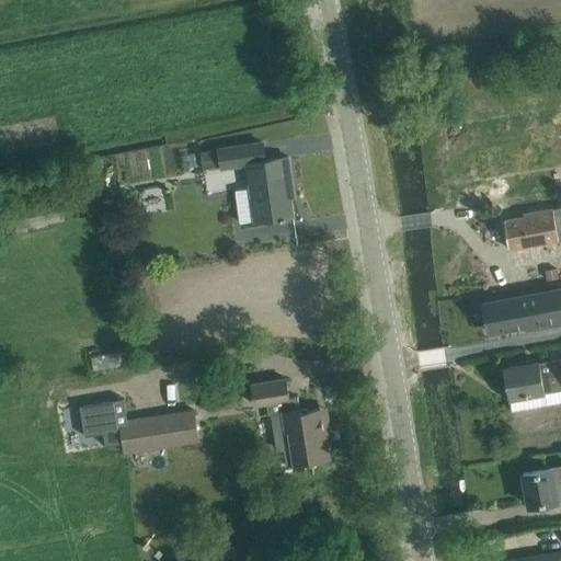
[(49,125),(0,134),(0,155),(0,157),(53,147),(49,125)]
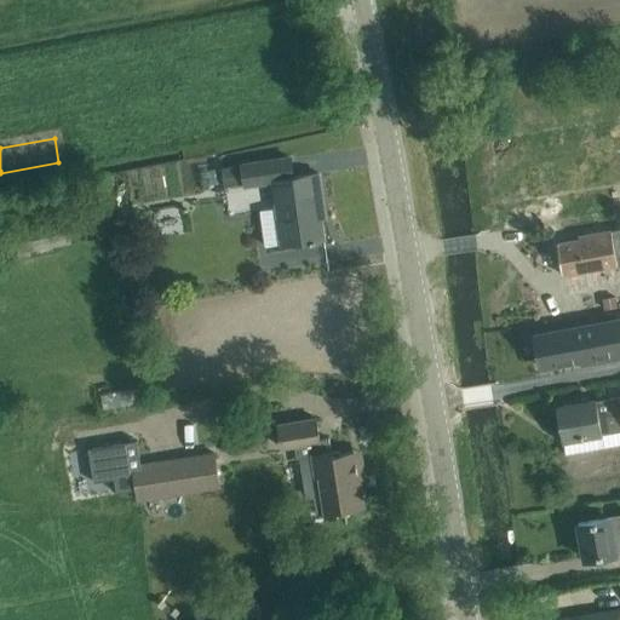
[(323,239),(319,205),(322,204),(319,173),(293,177),(291,158),(223,168),(225,188),(275,181),(279,208),(260,211),(265,246),(283,244),(283,245),(323,239)]
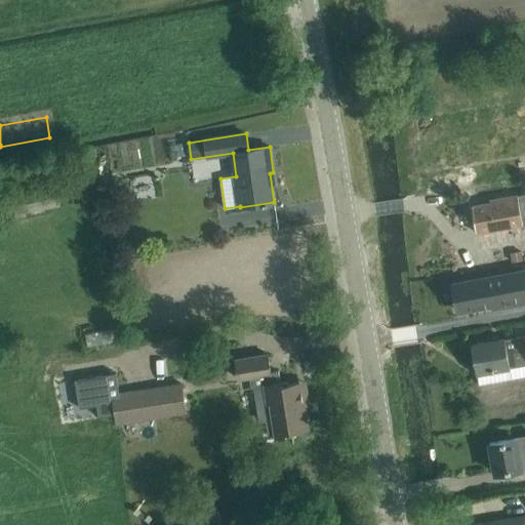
[(183,144),(170,146),(172,160),(185,158),(183,144)]
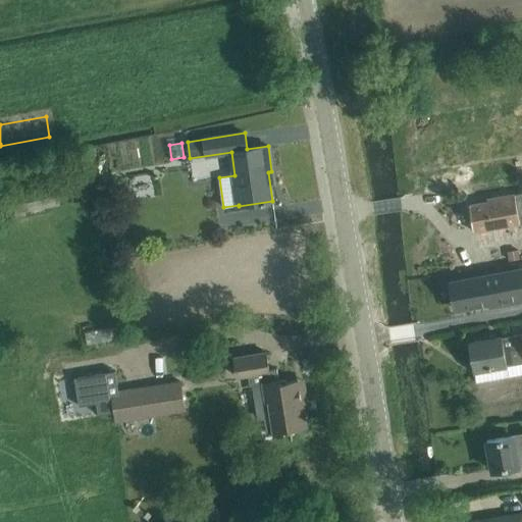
[(521,194),(514,196),(487,200),(487,202),(469,205),(473,232),(521,223),(521,194)]
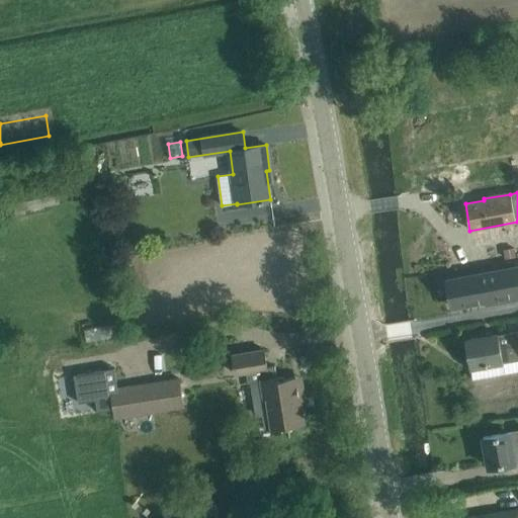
[(514,246),(503,248),(505,257),(516,255),(514,246)]
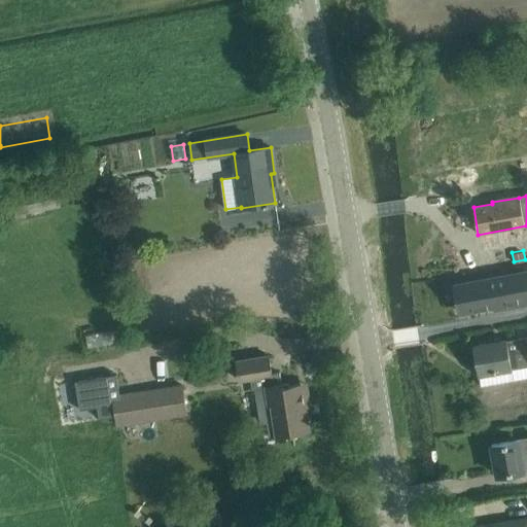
[(526,272),(454,286),(459,313),(495,306),(494,305),(502,303),(503,309),(526,304),(526,272)]
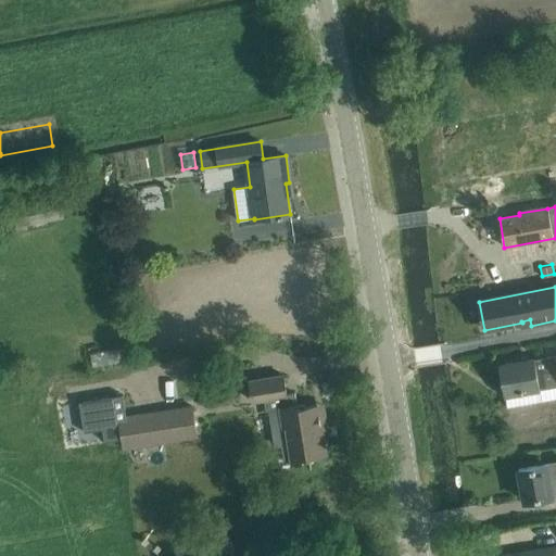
[(116,351),(91,355),(93,368),(118,364),(116,351)]
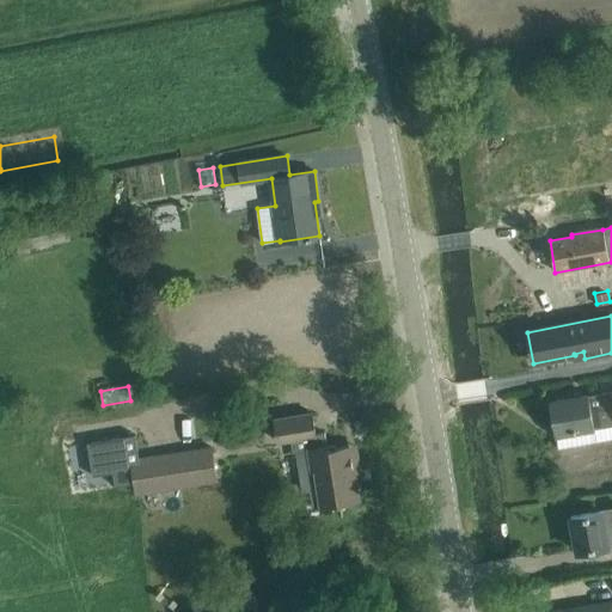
[(574,398),(550,402),(556,436),(580,432),(606,427),(605,424),(611,423),(611,391),(587,396),(574,398)]
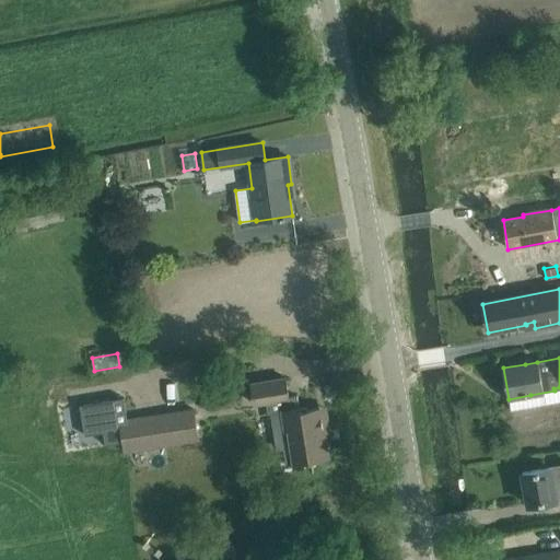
[(286,378),(251,384),(254,405),(266,403),(268,415),(270,415),(273,431),(276,450),(284,448),(288,467),(312,464),(315,459),(326,457),(323,439),(328,438),(328,436),(327,436),(326,431),(322,428),(318,409),(306,411),(303,408),(299,408),(298,396),(289,397),(286,378)]
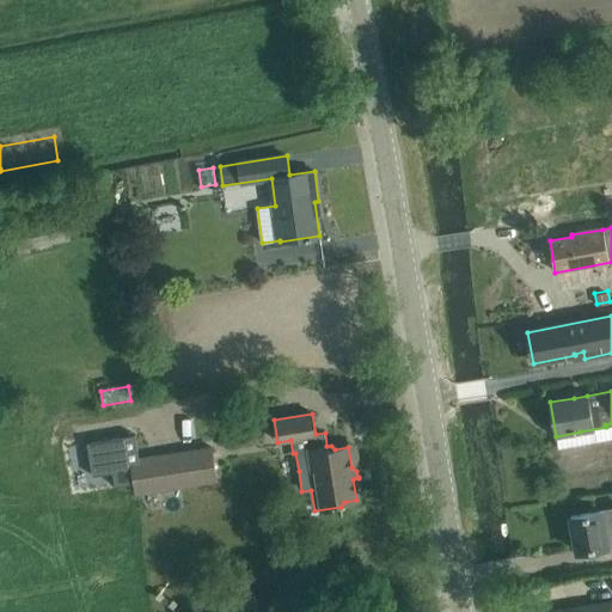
[(135,435),(87,442),(92,476),(112,473),(115,487),(135,483),(136,494),(155,490),(151,458),(139,459),(136,445),(135,435)]
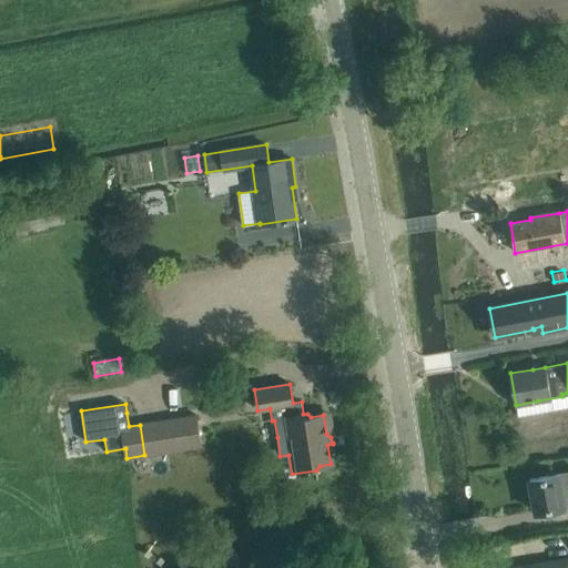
[(196,416),(140,425),(144,455),(201,446),(196,416)]
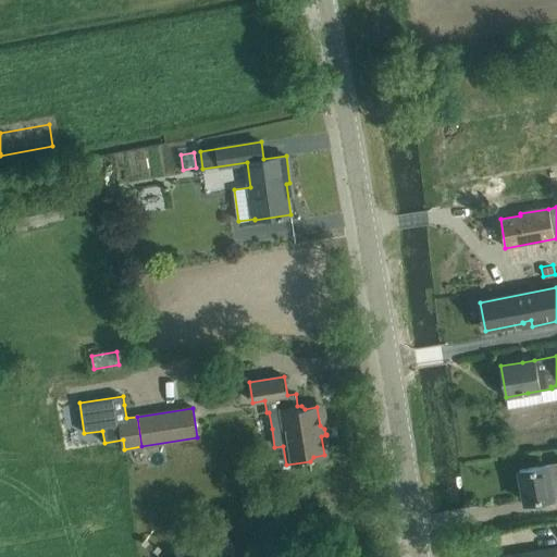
[(556,496),(556,463),(519,470),(525,503),(546,498),(556,496)]
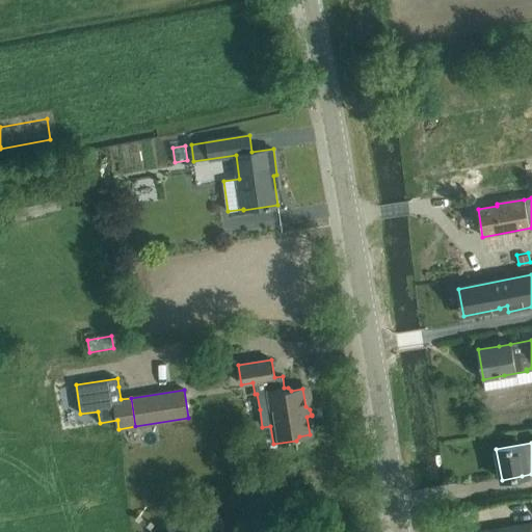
[(222,531),(220,515),(205,519),(207,531),(222,531)]
